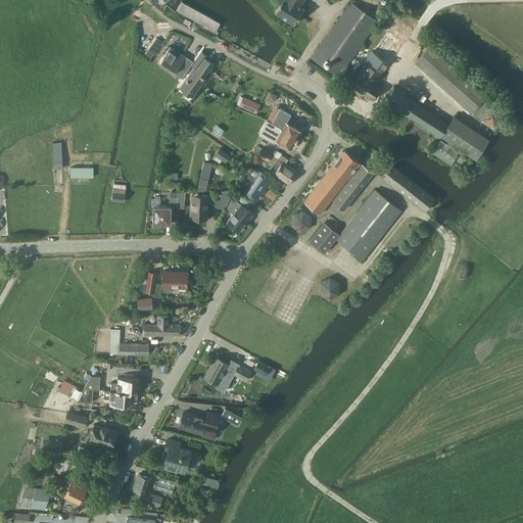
[(304,0),(282,0),(275,12),(294,24),(304,7),(302,5),(304,0)]
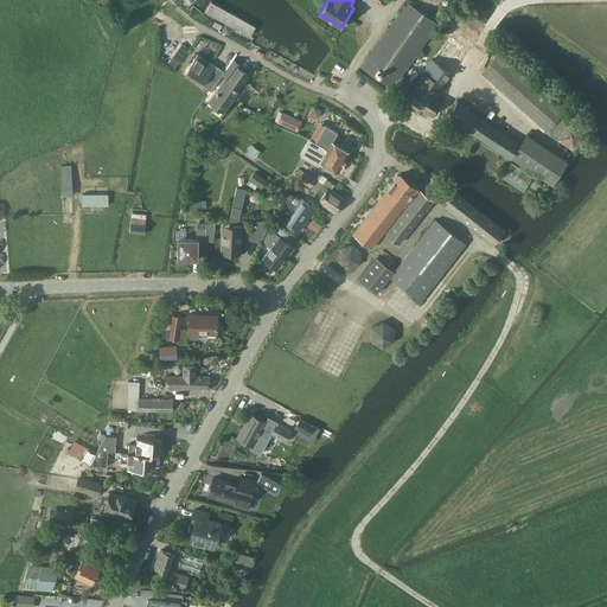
[(394,89),(439,23),(408,1),(362,66),(394,89)]
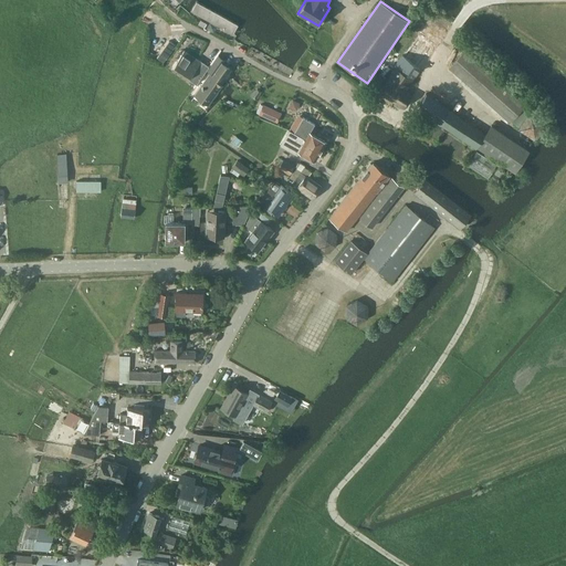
[(198,6),(192,14),(234,39),(240,30),(198,6)]
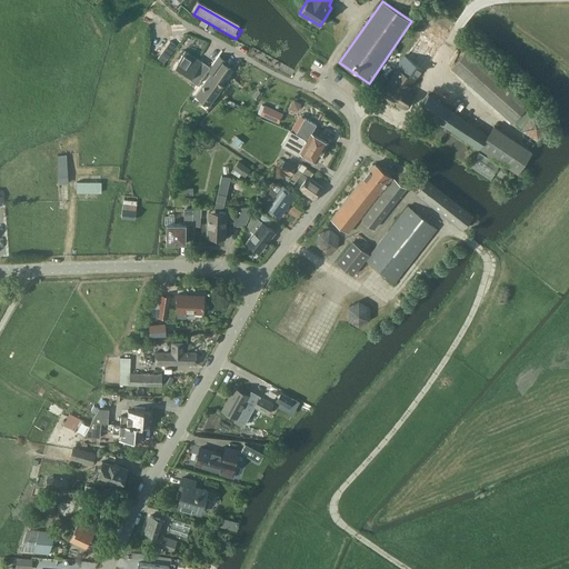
[(400,65),(418,76),(449,31),(431,20),(400,65)]
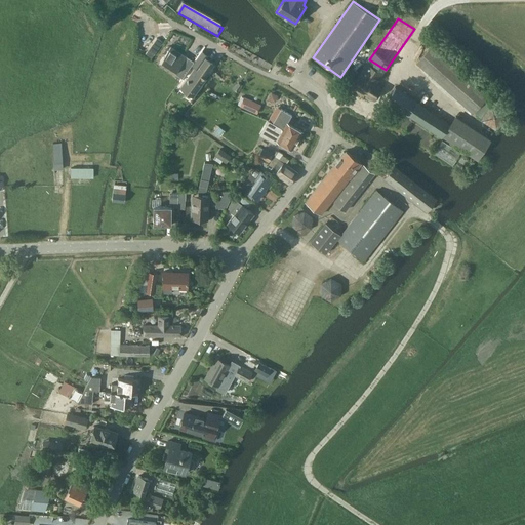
[(157,38),(146,53),(152,57),(163,42),(157,38)]
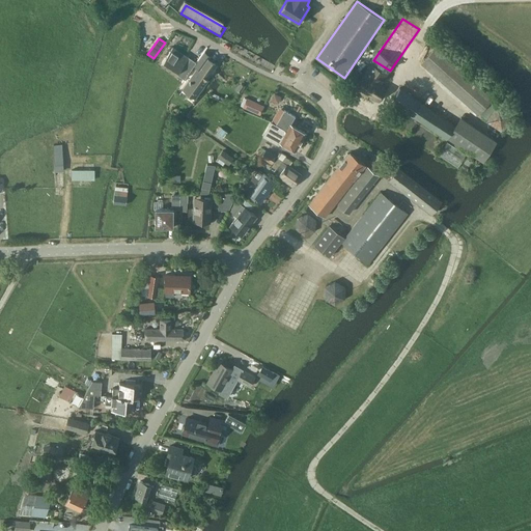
[(478,114),(497,94),(440,43),(421,63),(478,114)]
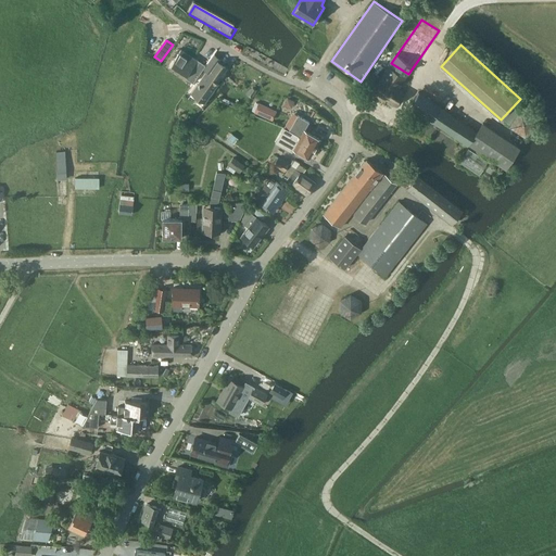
[(204,68),(206,65),(181,49),(169,66),(193,83),(204,68)]
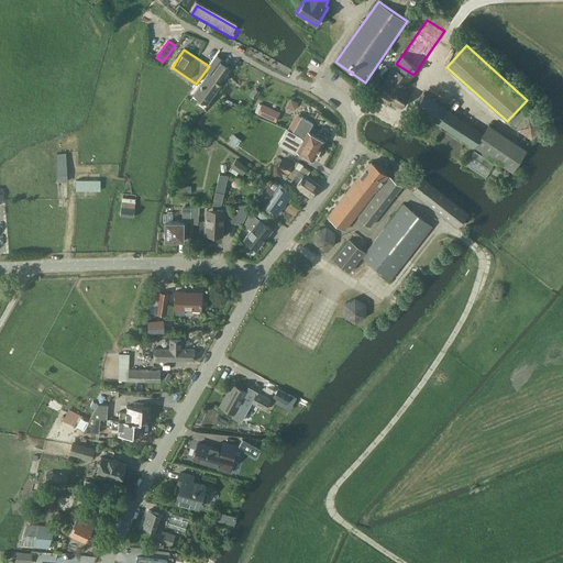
[(212,72),(196,96),(207,103),(221,85),(218,83),(220,79),(221,80),(230,68),(222,63),(214,73),(212,72)]
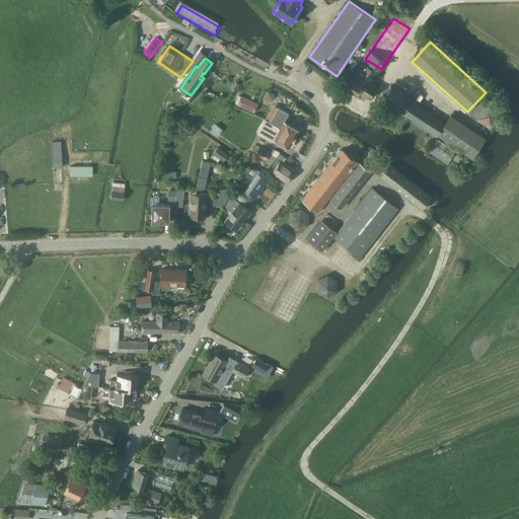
[(371,83),(381,69),(365,59),(348,84),(370,98),(377,87),(371,83)]
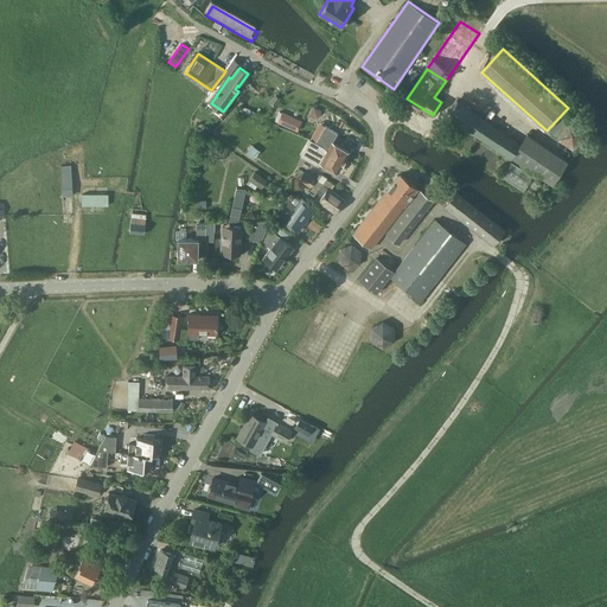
[(521,142),(458,98),(447,115),(511,158),(512,157),(553,184),(568,161),(526,133),(521,142)]
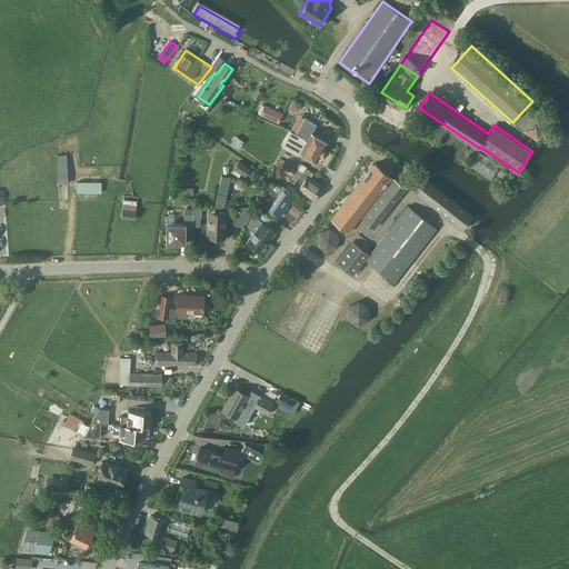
[(298,111),(301,103),(293,100),(291,108),(298,111)]
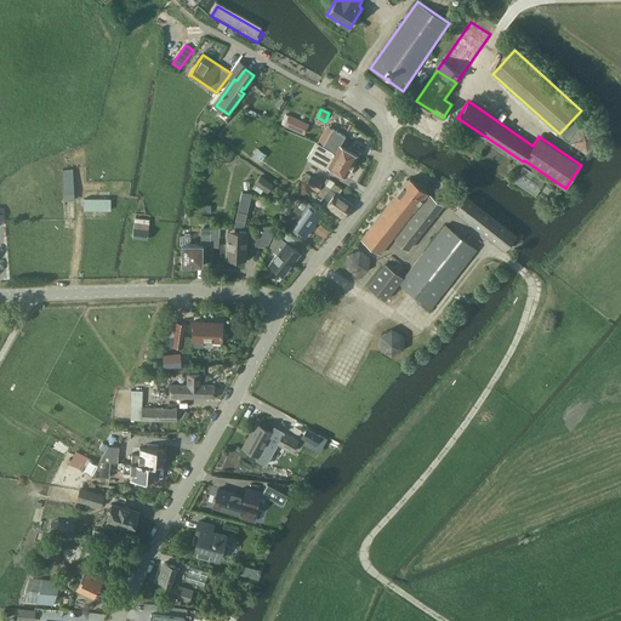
[(305,134),(308,124),(289,115),(284,125),(305,134)]
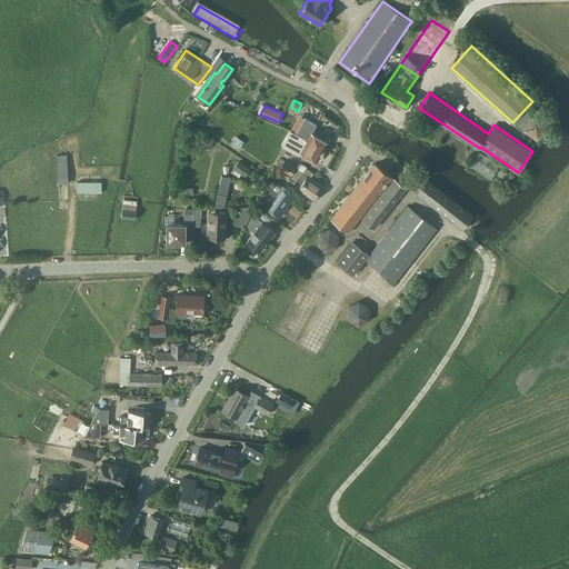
[(300,115),(282,145),(292,151),(293,148),(317,161),(328,141),(312,132),(316,125),(305,118),(300,115)]
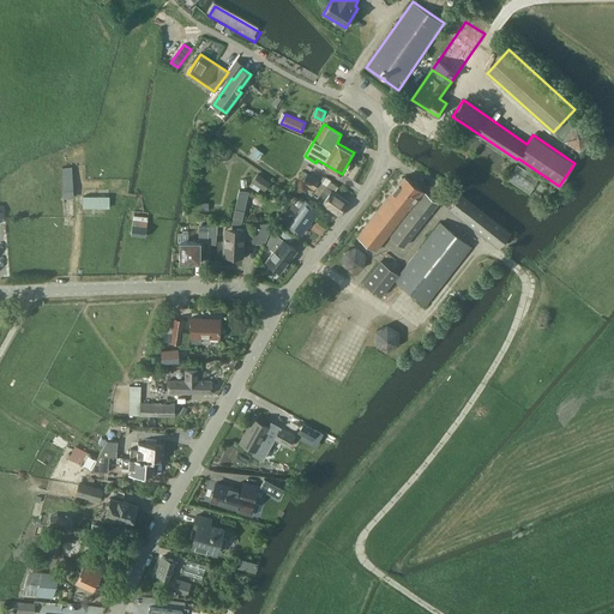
[(259,158),(264,151),(256,146),(250,156),(256,161),(258,158),(259,158)]
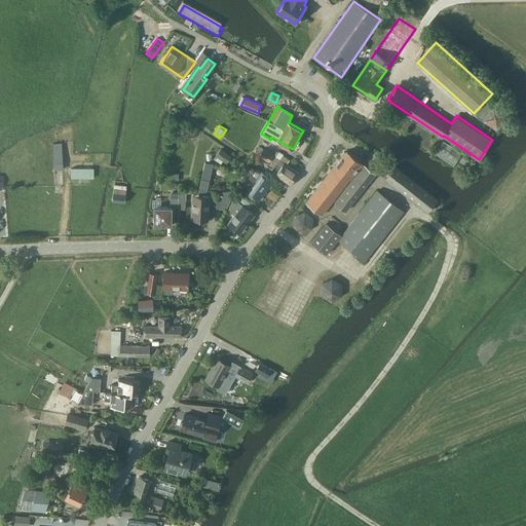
[(453,165),(456,161),(461,153),(444,141),(435,153),(453,165)]
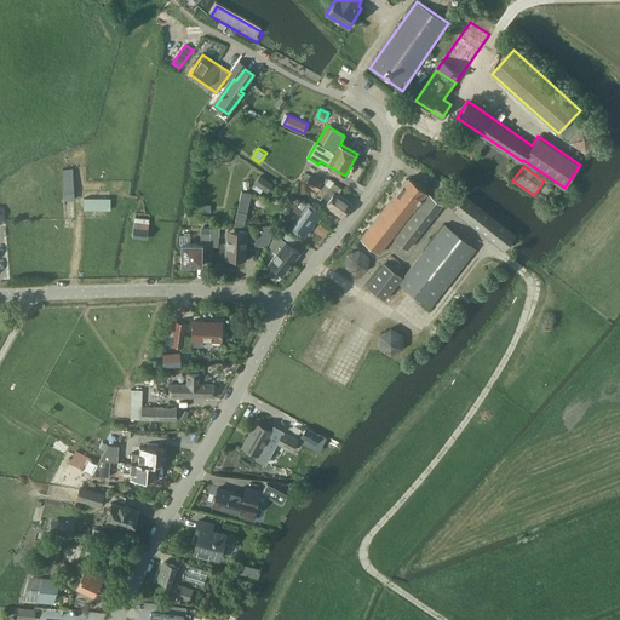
[(74,167),(63,167),(65,200),(75,200),(74,167)]
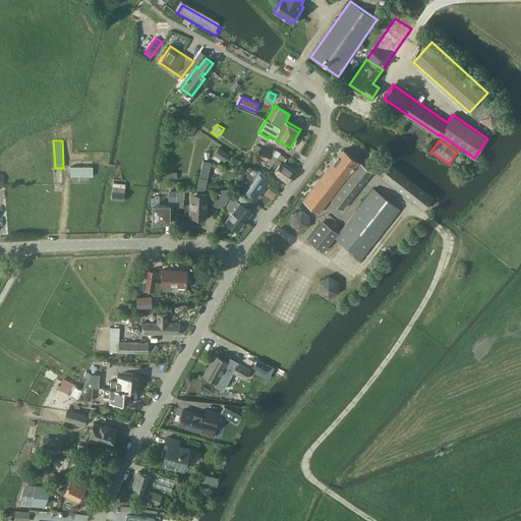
[(225,162),(230,155),(219,148),(214,154),(225,162)]
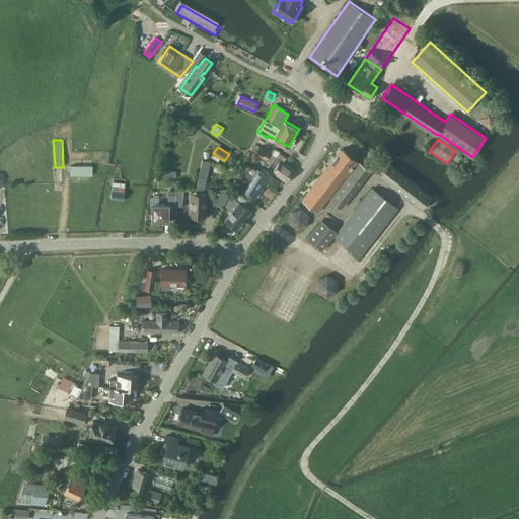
[(266,160),(270,153),(260,147),(255,153),(266,160)]
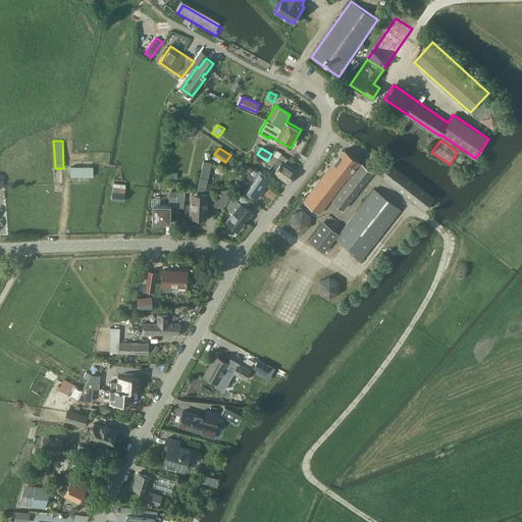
[(320,213),(360,161),(345,149),(304,200),(320,213)]
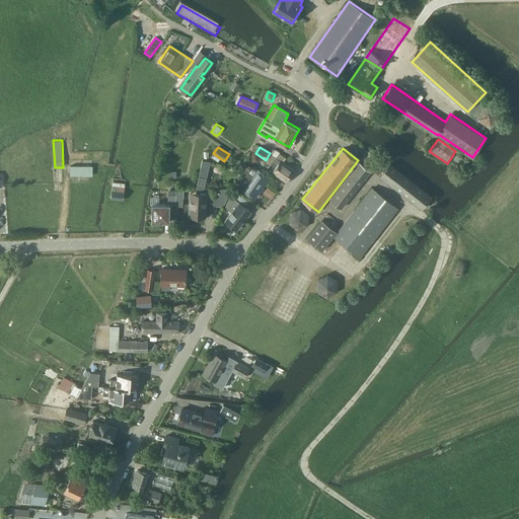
[(276,150),(265,165),(286,180),(288,181),(295,171),(276,158),(280,153),(279,152),(276,150)]
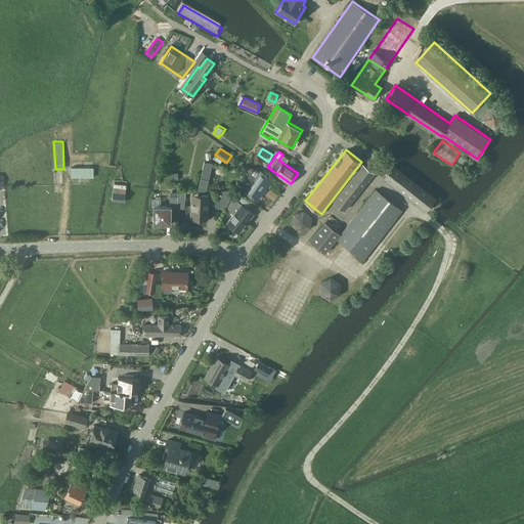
[(205,162),(198,190),(206,191),(212,163),(205,162)]
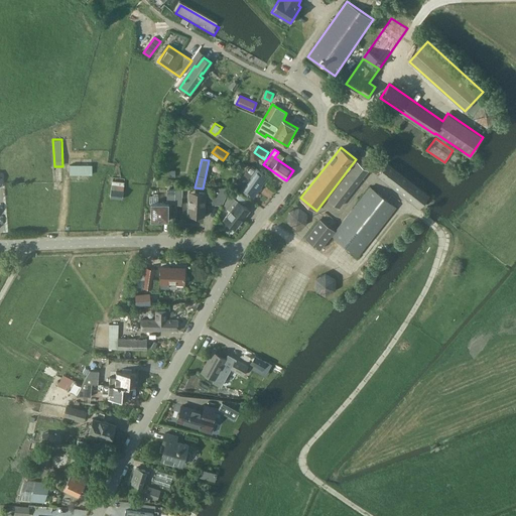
[(340,207),(369,170),(357,161),(328,199),(340,207)]
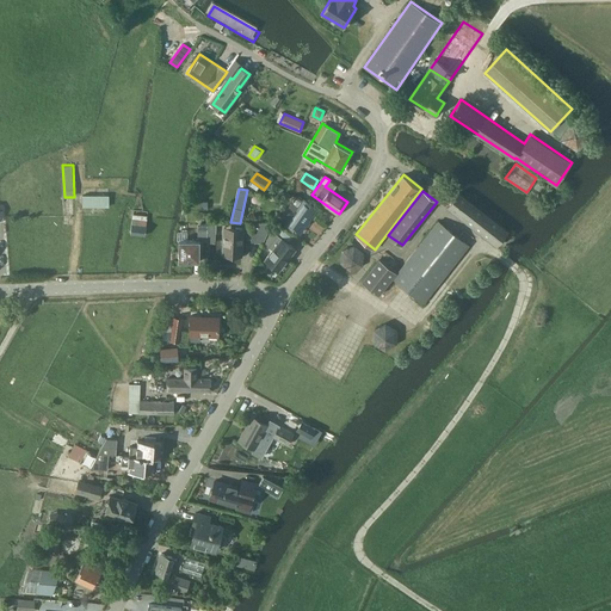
[(497,246),(510,230),(460,191),(448,207),(497,246)]
